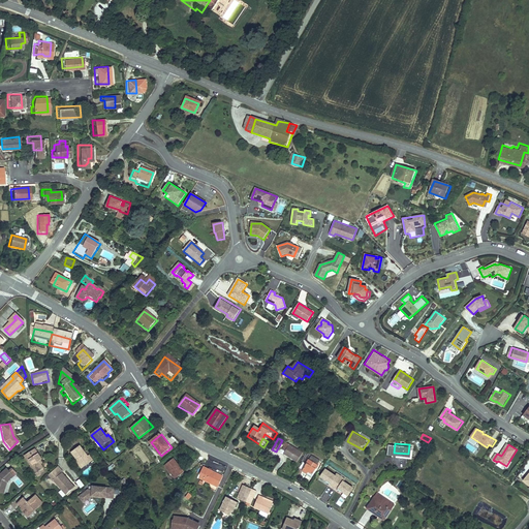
[(297,465),(303,456),(287,446),(283,453),(285,454),(283,457),(297,465)]
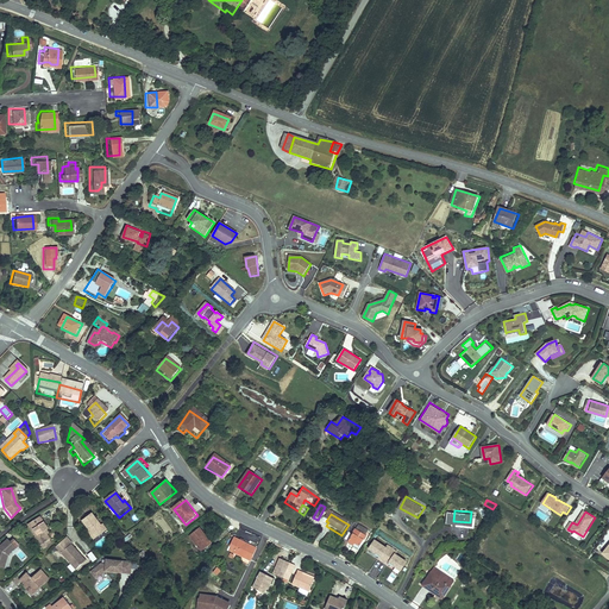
[(100,526),(90,515),(81,522),(88,531),(95,540),(102,534),(98,528),(100,526)]
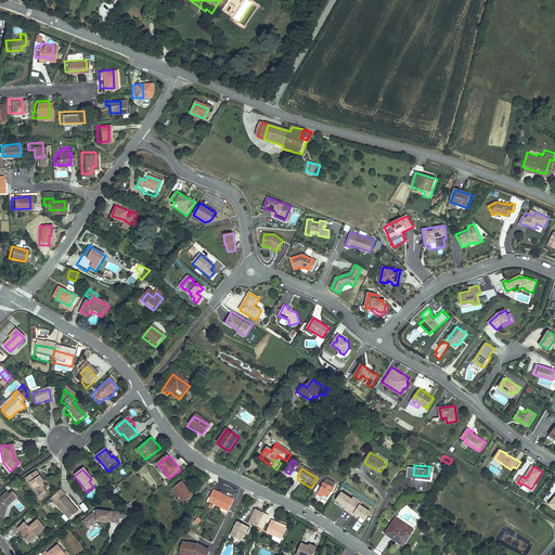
[(36,470),(24,479),(36,498),(46,491),(41,486),(46,482),(36,470)]
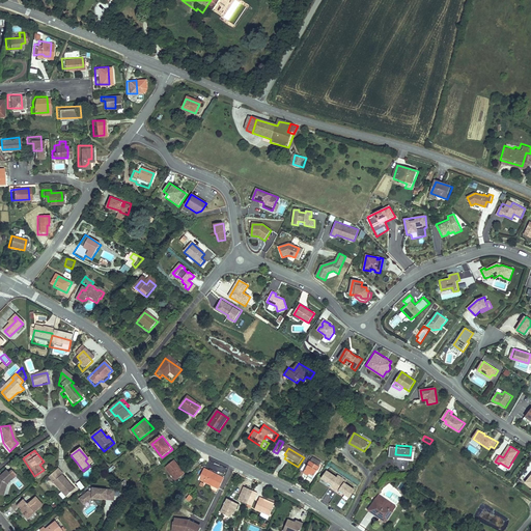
[(188,474),(175,459),(166,468),(176,481),(188,474)]
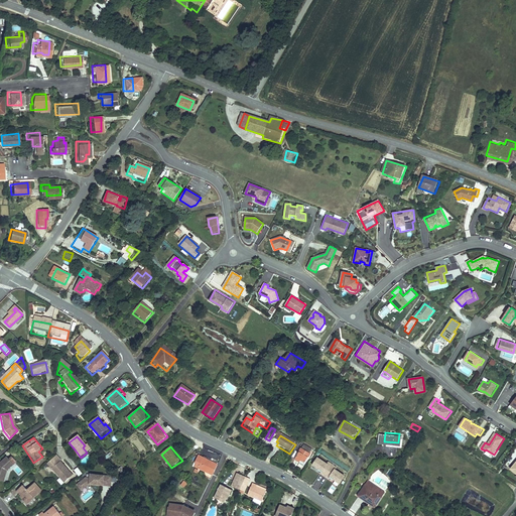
[(304,469),(313,453),(304,447),(299,457),(296,455),(293,459),(295,460),(295,462),(299,464),(299,466),(304,469)]
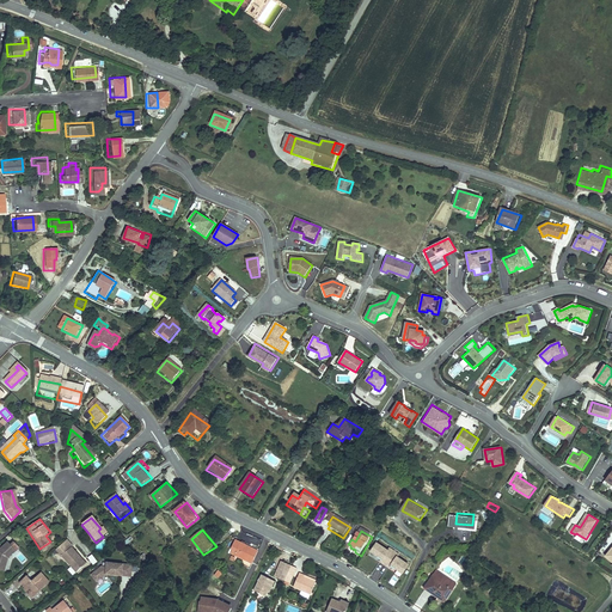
[(96,543),(89,533),(85,536),(86,538),(92,545),(96,543)]
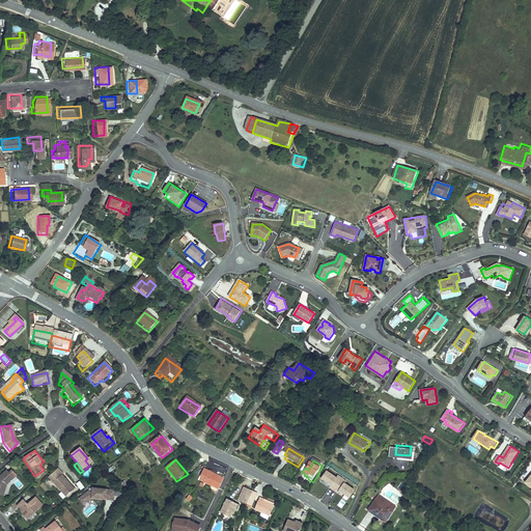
[(44,470),(34,476),(37,479),(47,474),(44,470)]
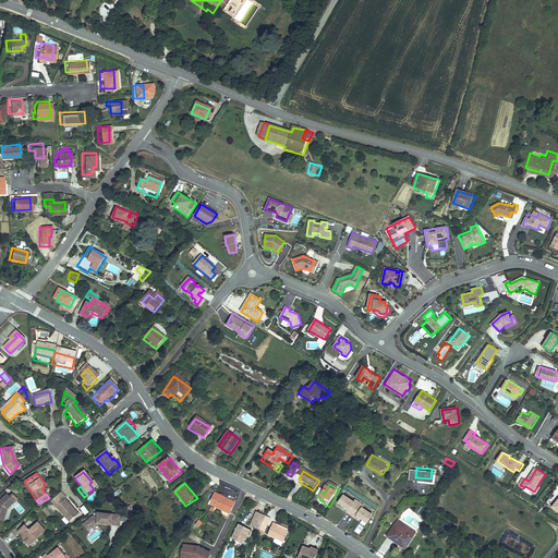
[(76,516),(60,494),(49,502),(67,524),(76,516)]
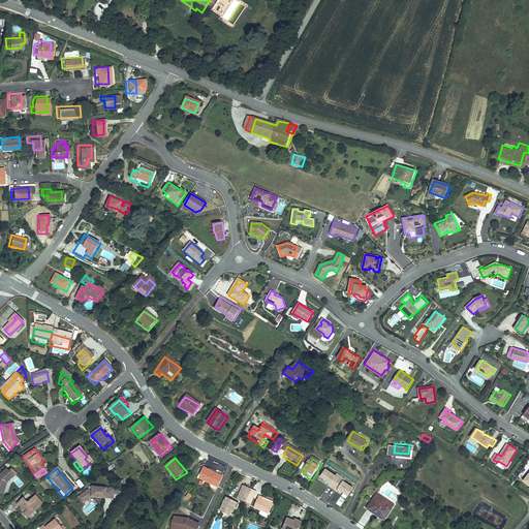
[(213,470),(209,469),(205,480),(223,488),(228,477),(218,472),(218,474),(213,473),(213,470)]
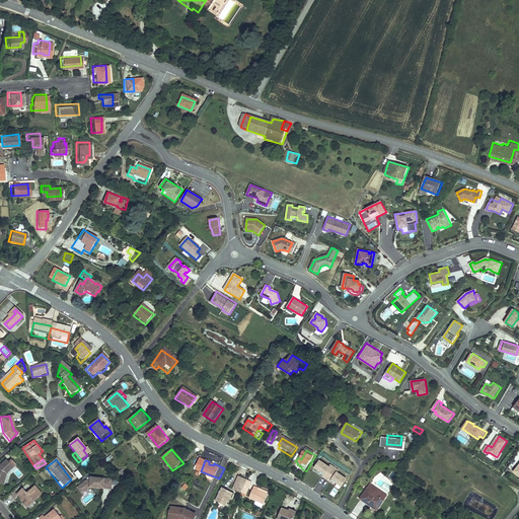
[(12,469),(6,461),(0,466),(0,483),(3,484),(5,475),(12,469)]
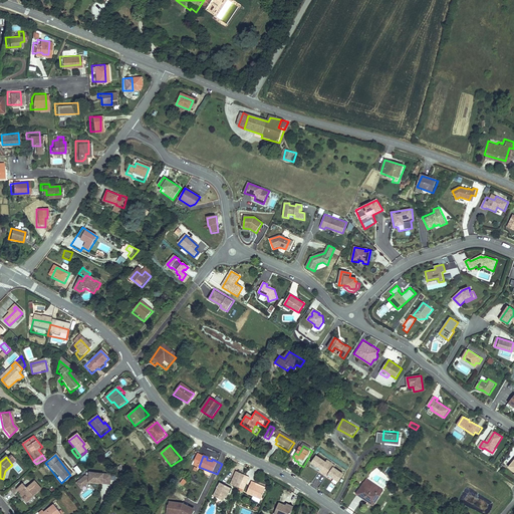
[(74,468),(77,475),(82,473),(78,466),(74,468)]
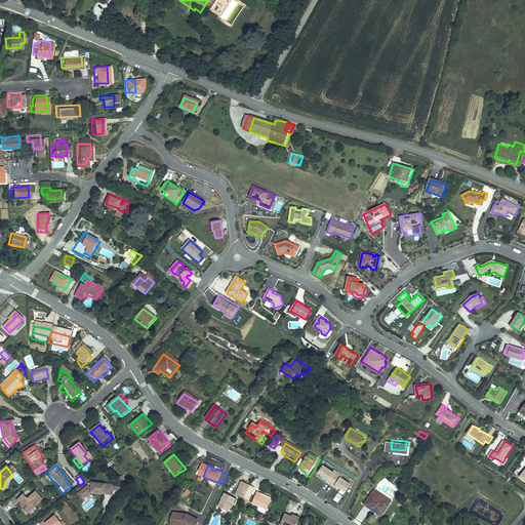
[(351,491),(334,478),(329,485),(332,488),(330,490),(334,492),(335,491),(337,488),(347,495),(351,491)]
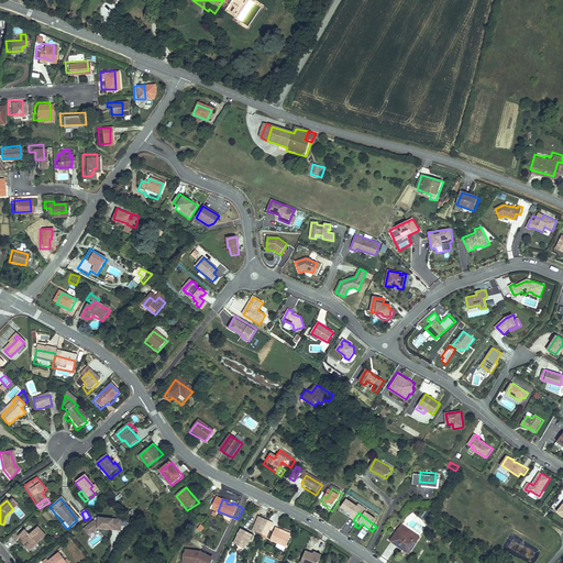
[(94,521),(87,527),(92,532),(98,528),(113,530),(113,519),(99,517),(98,522),(94,521)]
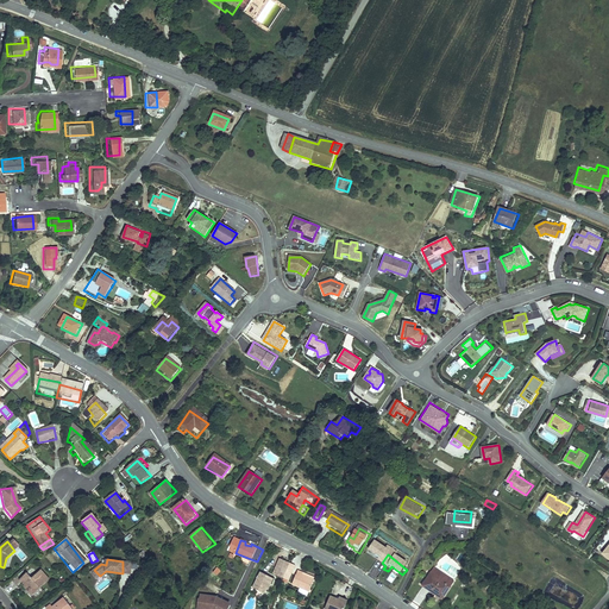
[(123,562),(123,573),(131,573),(132,562),(123,562)]
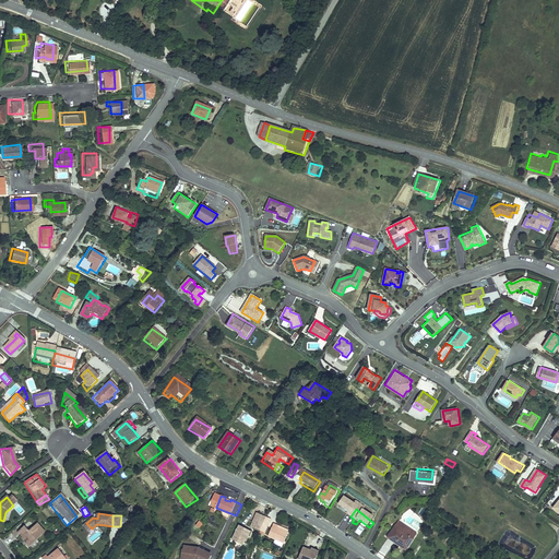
[(261,534),(266,521),(257,516),(251,530),(261,534)]
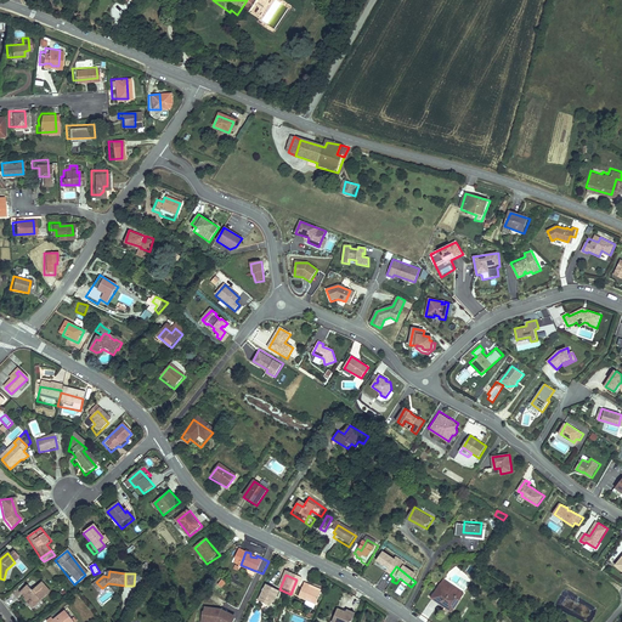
[(411,587),(400,578),(397,582),(408,591),(411,587)]
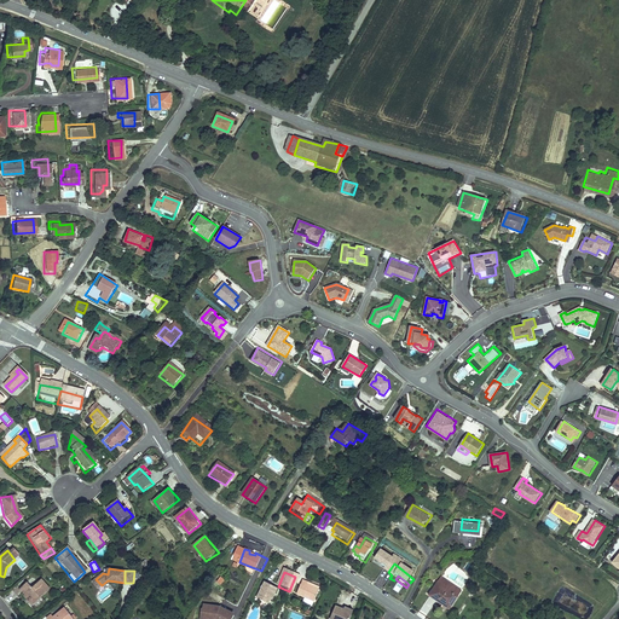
[(294,594),(301,579),(295,577),(289,591),(294,594)]
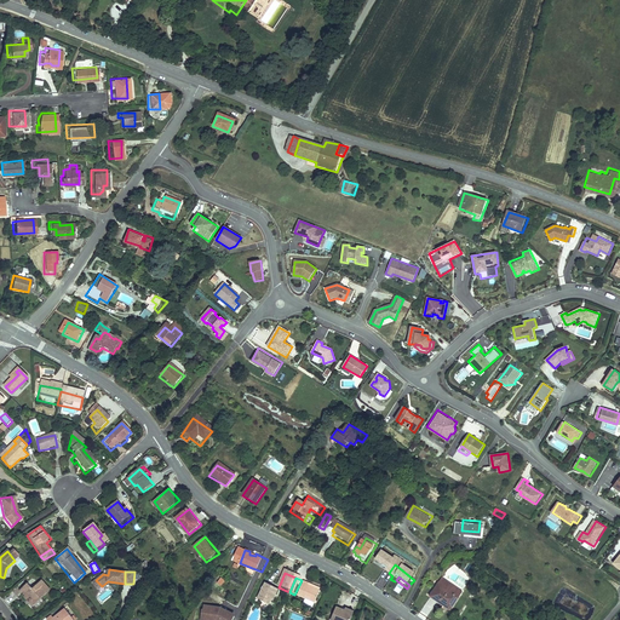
[(22,600),(30,609),(49,593),(40,584),(32,592),(26,587),(19,592),(24,598),(22,600)]
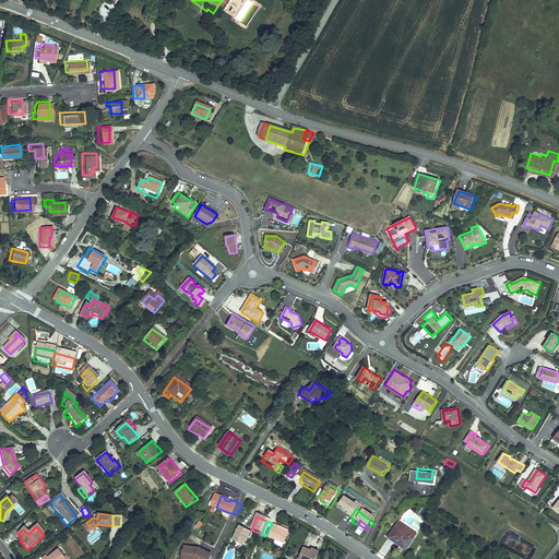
[(275,527),(270,538),(286,546),(289,536),(280,532),(281,530),(275,527)]
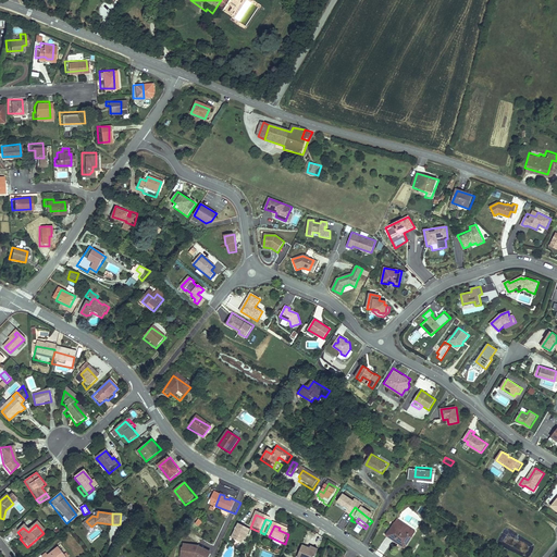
[(398,531),(394,528),(385,539),(401,551),(405,545),(407,546),(415,537),(401,527),(398,531)]
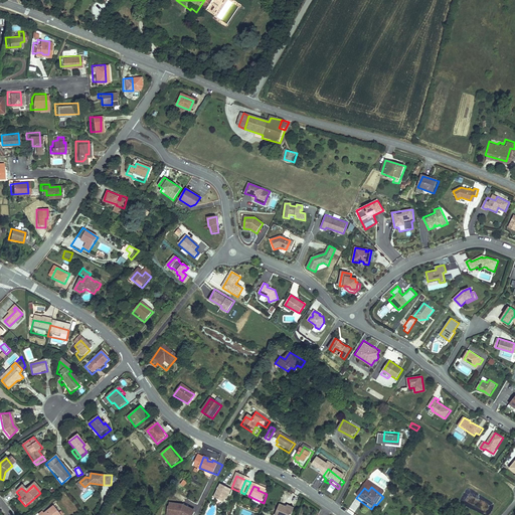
[(231,492),(219,488),(213,501),(225,506),(231,492)]
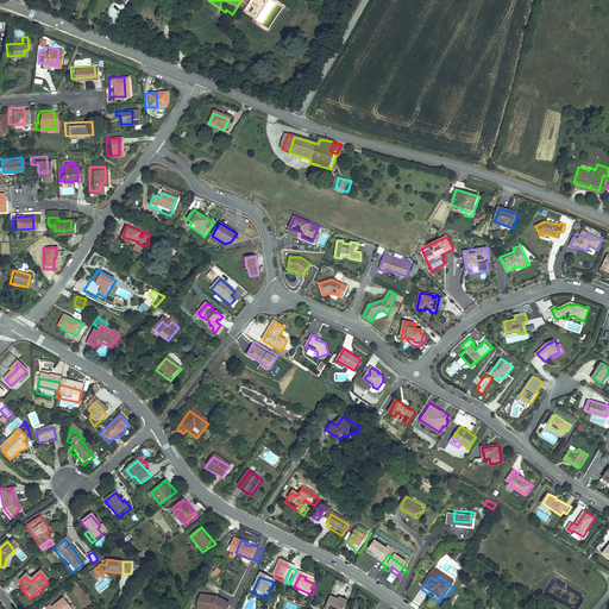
[(100,594),(112,583),(107,578),(95,589),(100,594)]
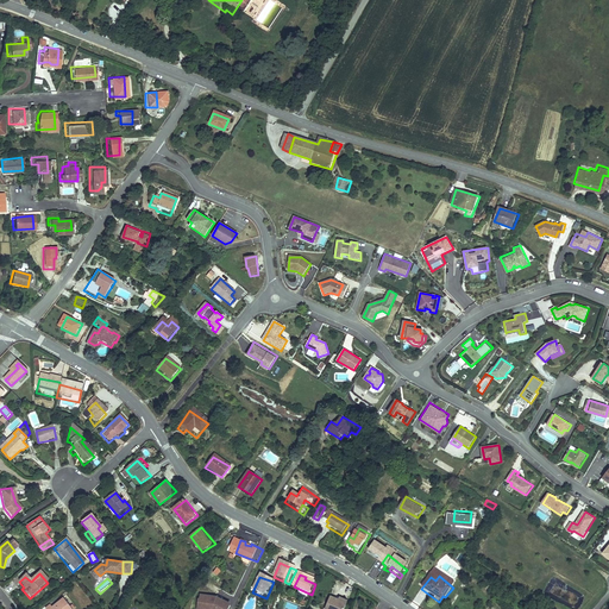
[(227,608),(231,601),(200,594),(195,608),(227,608)]
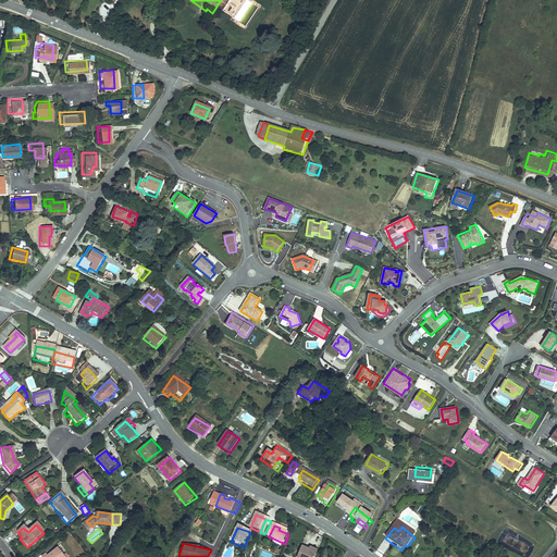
[(69,556),(61,546),(46,556),(69,556)]
